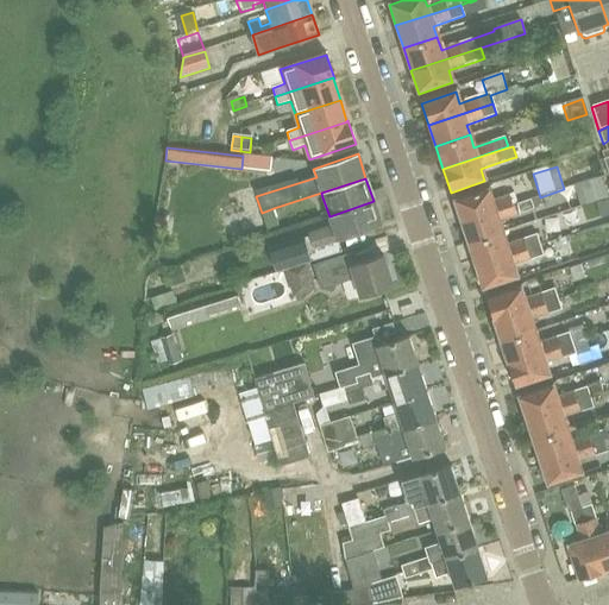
[(602,178),(573,187),(581,208),(608,199),(602,178)]
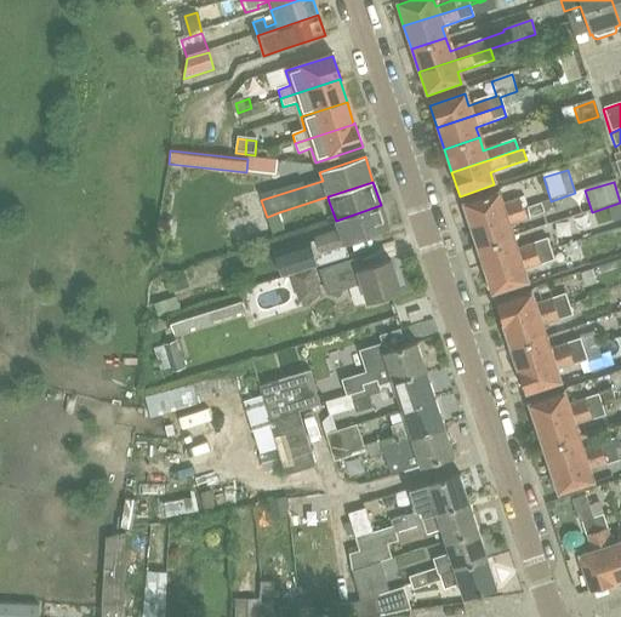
[(462,205),(468,226),(523,209),(527,207),(524,198),(501,206),(497,194),(462,205)]
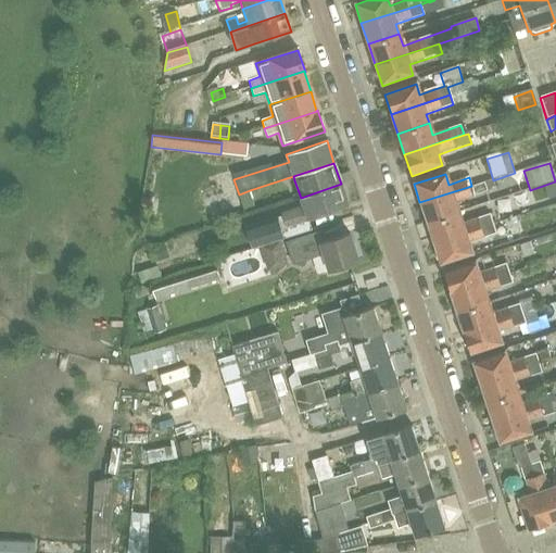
[(555,183),(543,187),(547,200),(555,197),(555,183)]
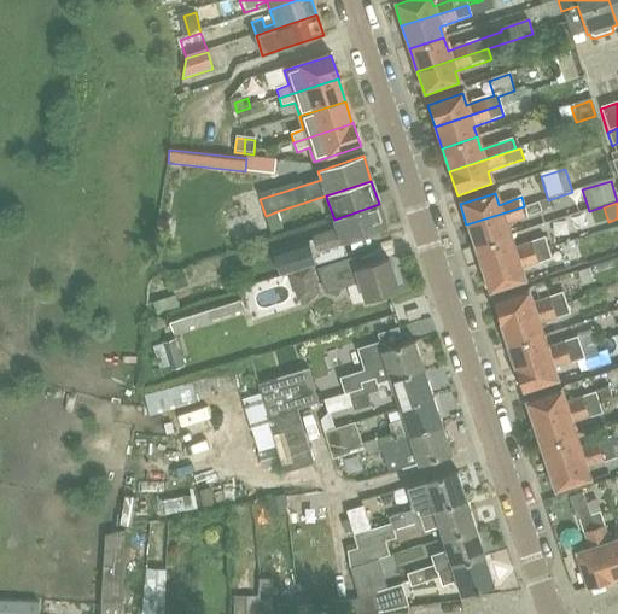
[(334,220),(336,223),(337,232),(314,239),(319,252),(388,231),(379,204),(334,220)]
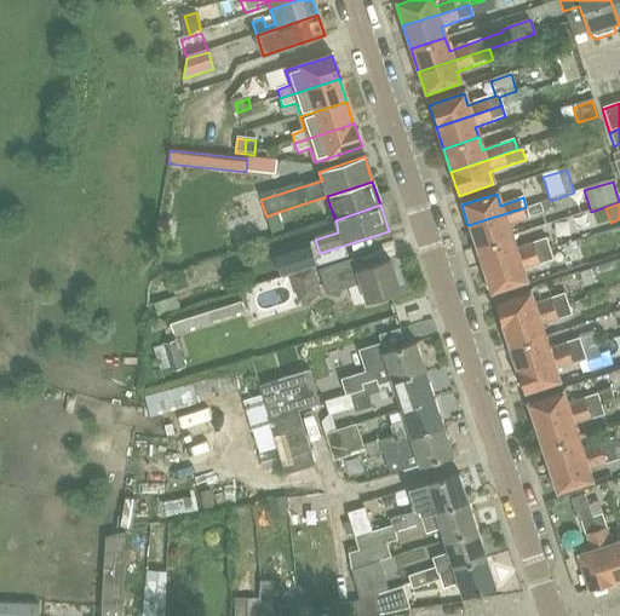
[(540,205),(527,209),(529,218),(544,213),(540,205)]
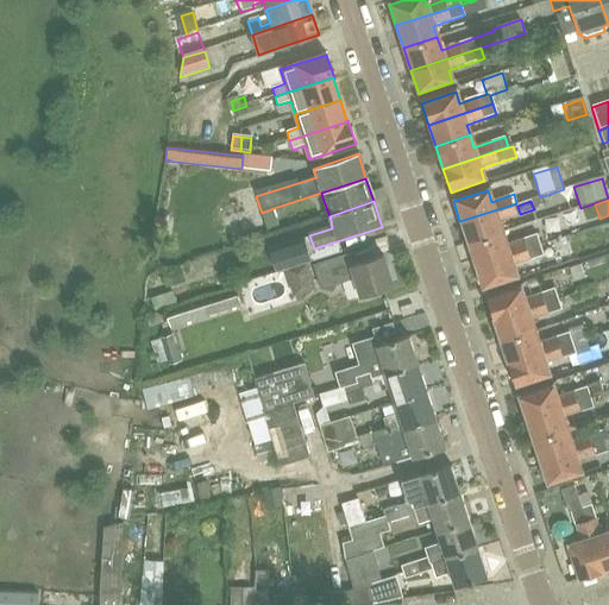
[(459,221),(468,244),(502,233),(498,222),(516,216),(513,205),(459,221)]
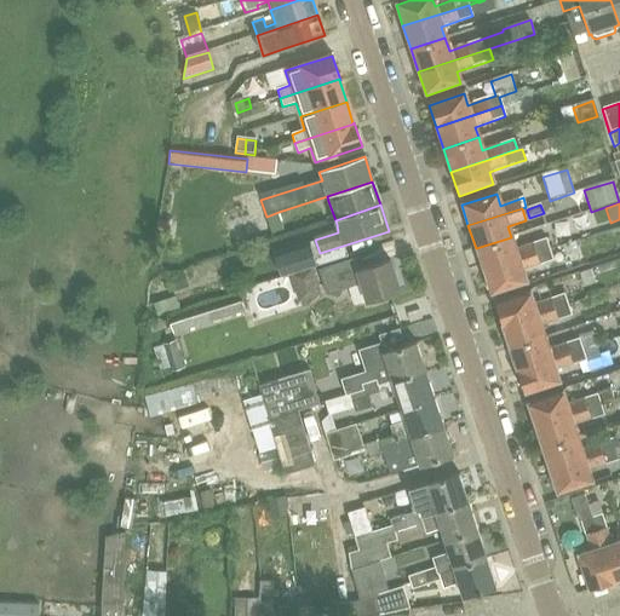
[(285,229),(279,212),(267,217),(271,234),(285,229)]
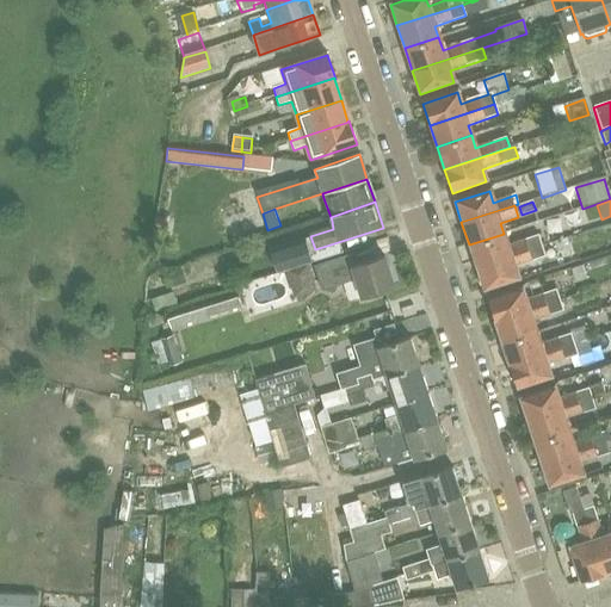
[(504,234),(469,245),(476,267),(543,246),(539,236),(507,247),(504,234)]
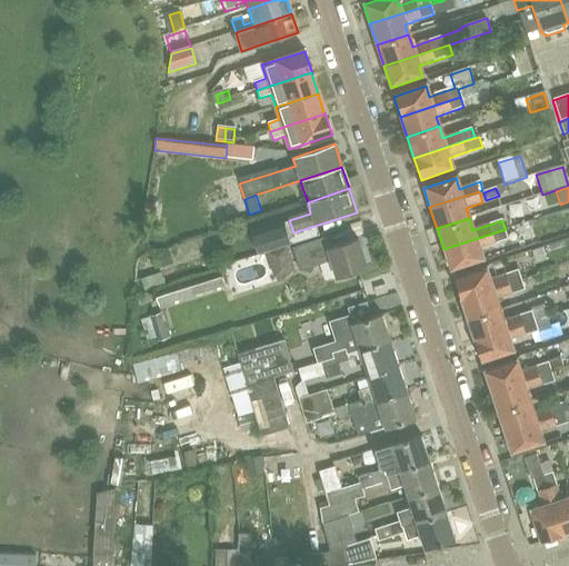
[(291,245),(283,222),(253,232),(261,255),(291,245)]
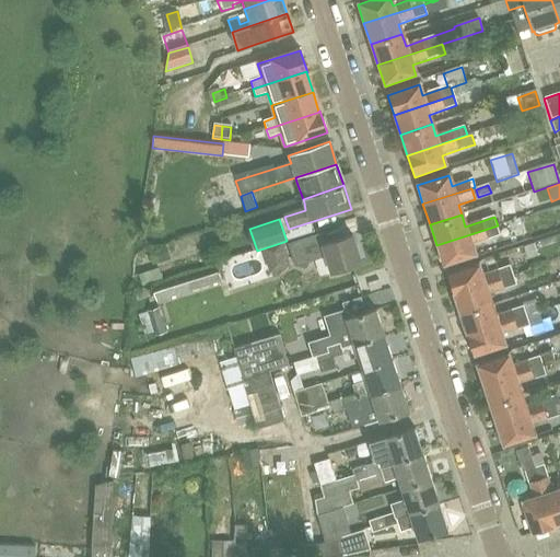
[(511,221),(498,225),(436,245),(444,267),(476,257),(471,246),(514,232),(511,221)]
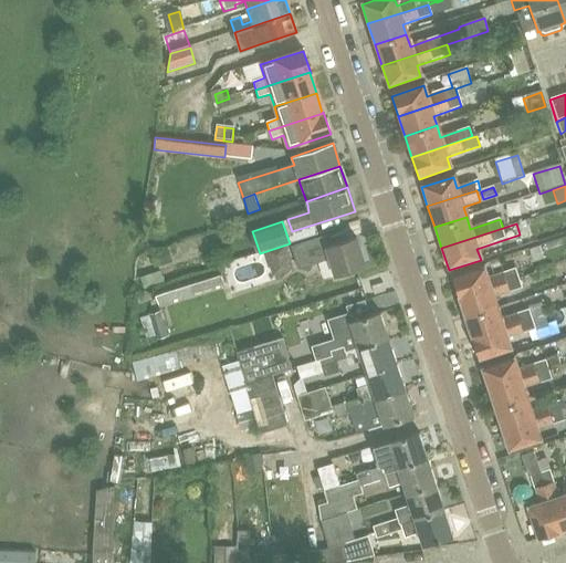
[(334,278),(364,268),(355,240),(326,249),(323,238),(291,249),(297,271),(328,261),(334,278)]
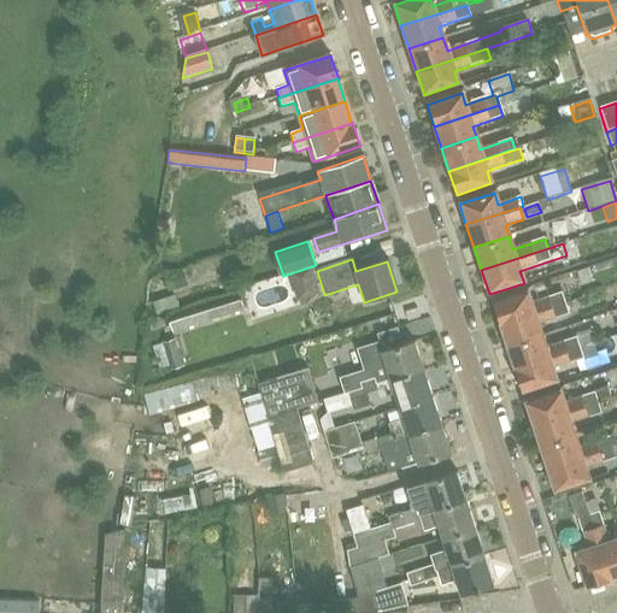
[(589,270),(577,272),(581,287),(593,283),(589,270)]
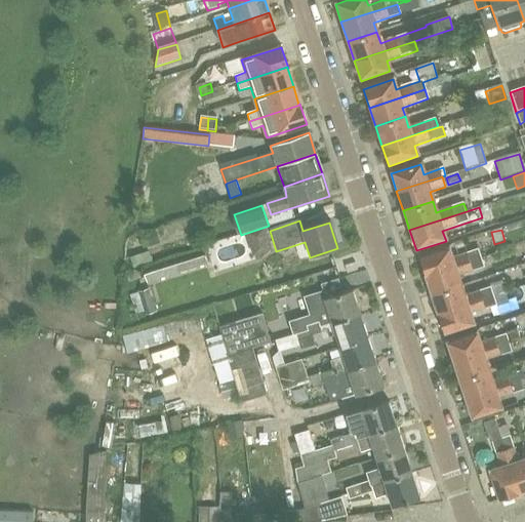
[(249,256),(267,250),(260,231),(243,236),(249,256)]
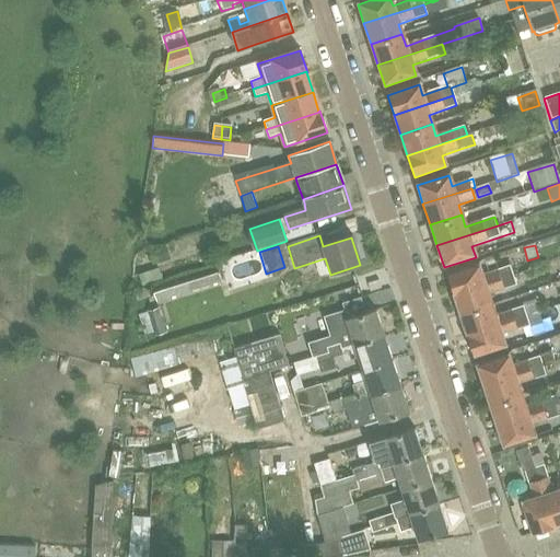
[(166,247),(150,253),(154,266),(170,260),(166,247)]
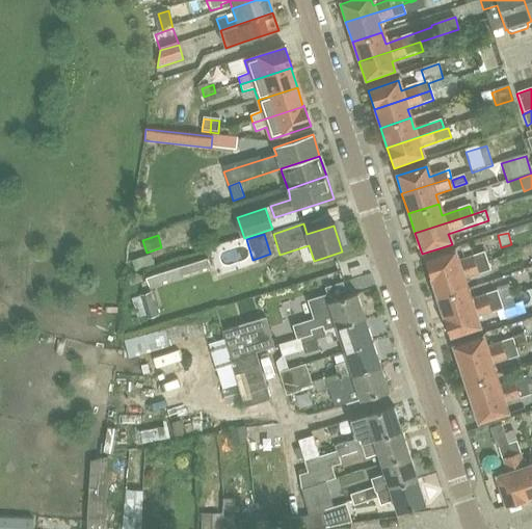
[(485,254),(472,258),(458,262),(454,252),(424,262),(430,280),(487,261),(485,254)]
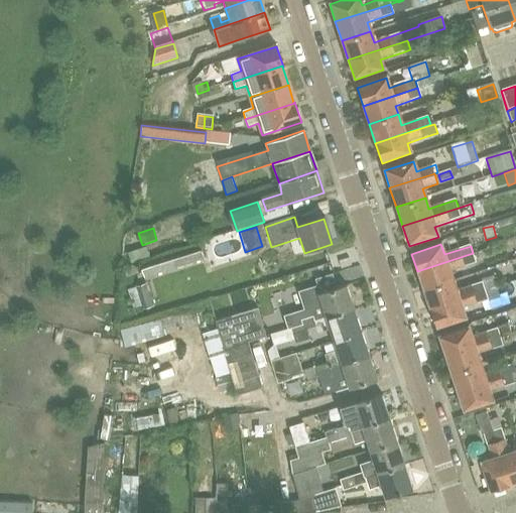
[(206,261),(202,247),(141,266),(145,279),(206,261)]
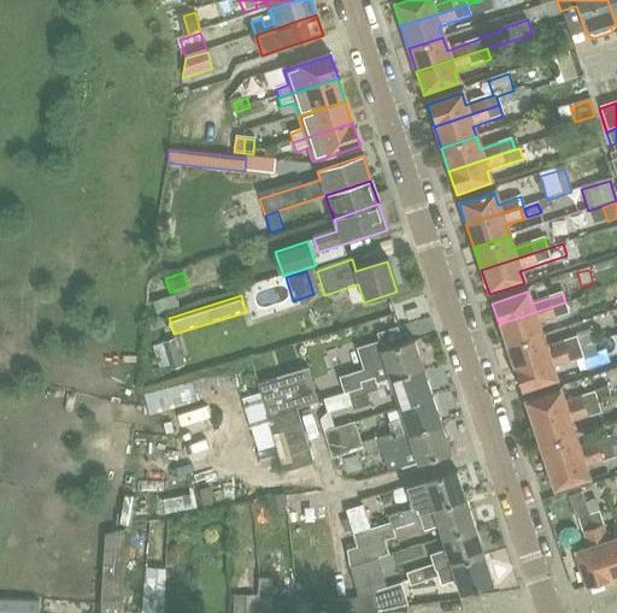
[(175,296),(153,302),(157,317),(180,310),(175,296)]
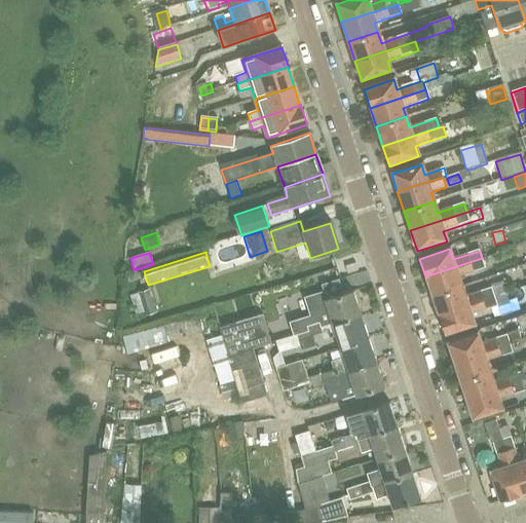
[(425,276),(431,296),(461,286),(459,277),(485,269),(482,258),(425,276)]
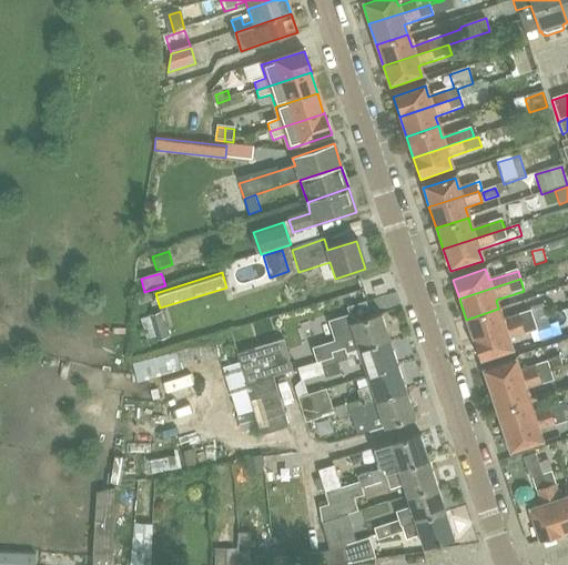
[(466,320),(473,341),(534,321),(531,312),(503,321),(498,309),(466,320)]
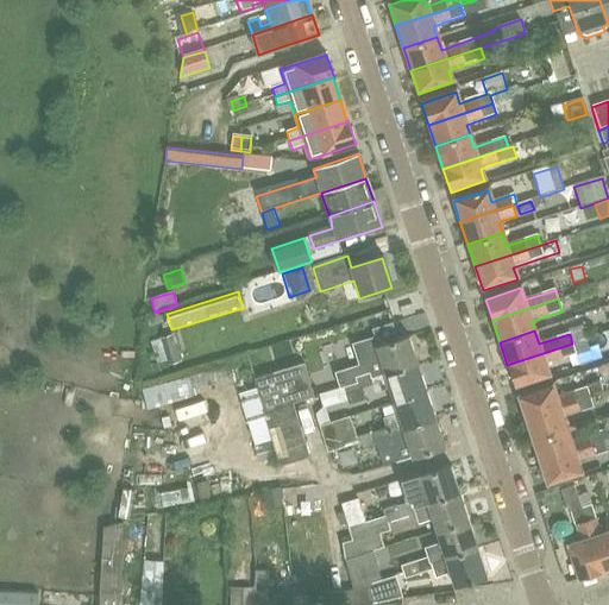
[(162,340),(150,344),(157,365),(168,361),(169,366),(183,363),(175,334),(161,339),(162,340)]
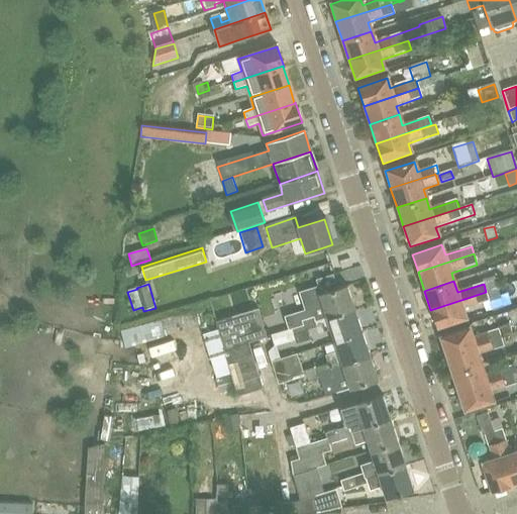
[(313,317),(314,323),(327,319),(354,311),(347,287),(323,295),(321,286),(299,293),(305,311),(285,317),(289,330),(291,330),(293,335),(305,331),(301,321),(313,317)]
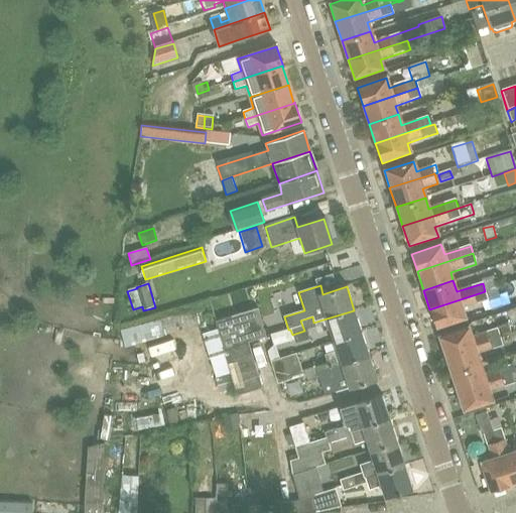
[(485,291),(429,309),(436,330),(466,319),(463,309),(502,296),(499,288),(486,292),(485,291)]
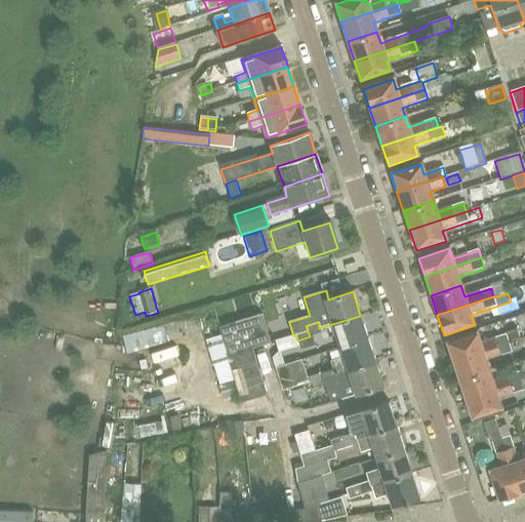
[(298,305),(277,313),(281,322),(301,314),(298,305)]
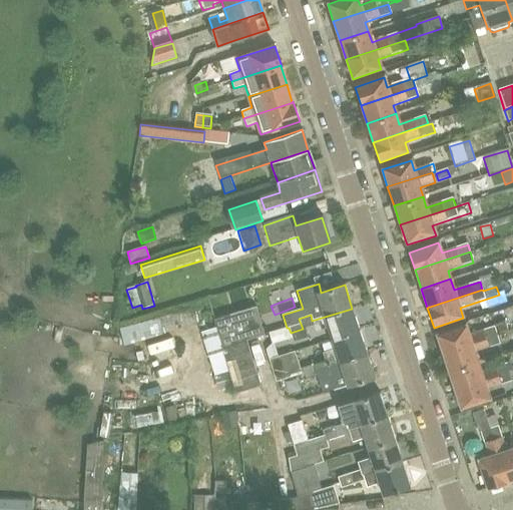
[(214,320),(223,348),(246,341),(265,335),(257,308),(214,320)]
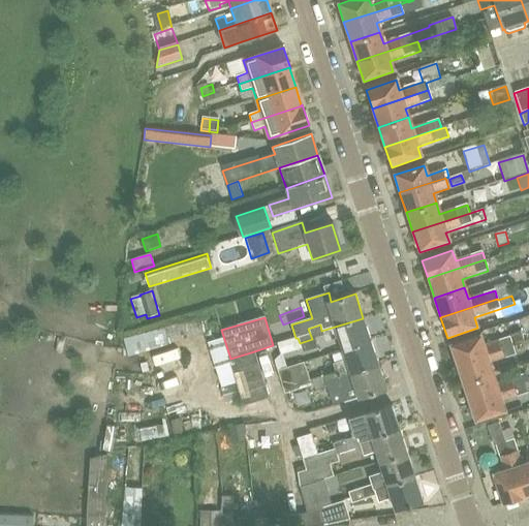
[(163,330),(168,345),(206,334),(201,318),(163,330)]
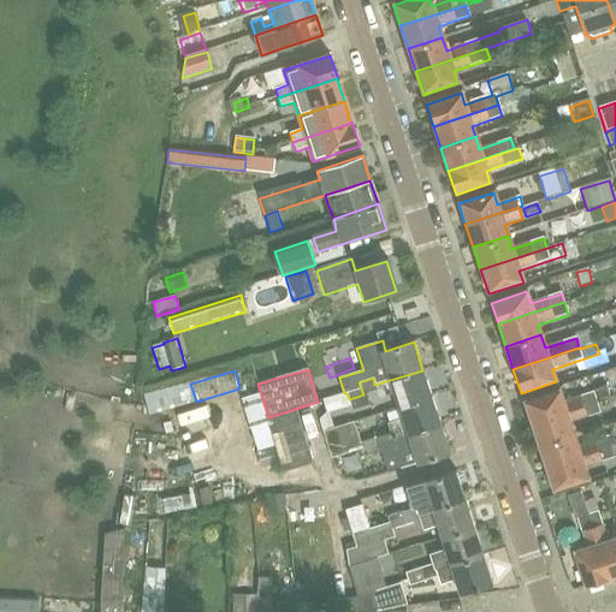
[(422,370),(390,380),(374,385),(377,390),(379,399),(395,394),(398,408),(432,398),(422,370)]
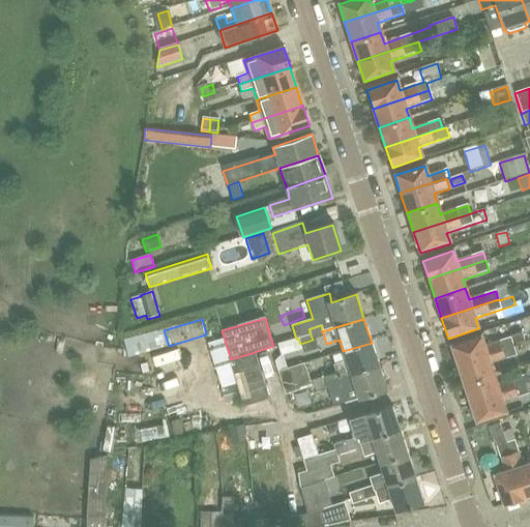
[(321,325),(308,329),(313,340),(315,339),(324,335),(322,331),(321,325)]
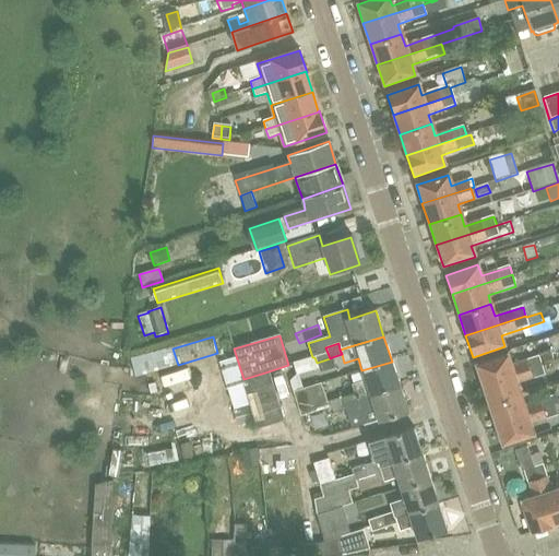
[(126,356),(127,373),(170,368),(169,352),(126,356)]
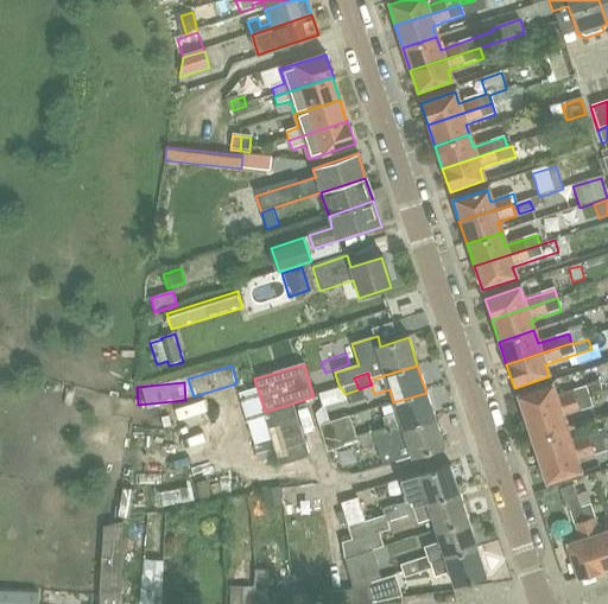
[(524,418),(589,396),(587,388),(556,398),(552,386),(517,398),(524,418)]
